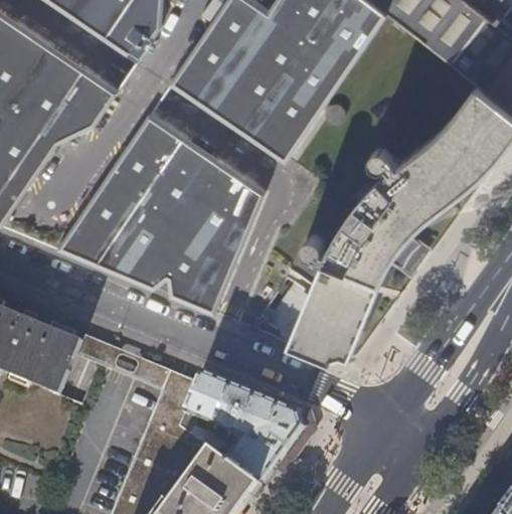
[(46,0),(72,17),(106,40),(111,34),(127,44),(131,38),(146,49),(138,61),(173,84),(174,86),(206,108),(238,129),(288,162),(386,16),(365,0),(46,0)]
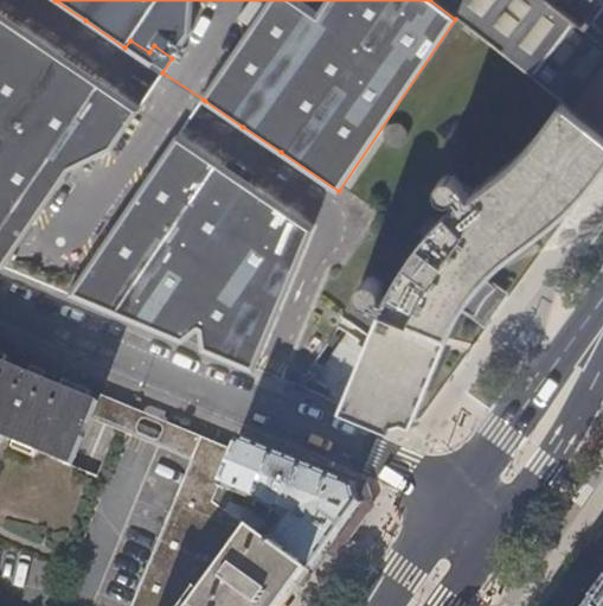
[(430,0),(455,19),(560,101),(602,133),(602,45),(544,0),(430,0)]
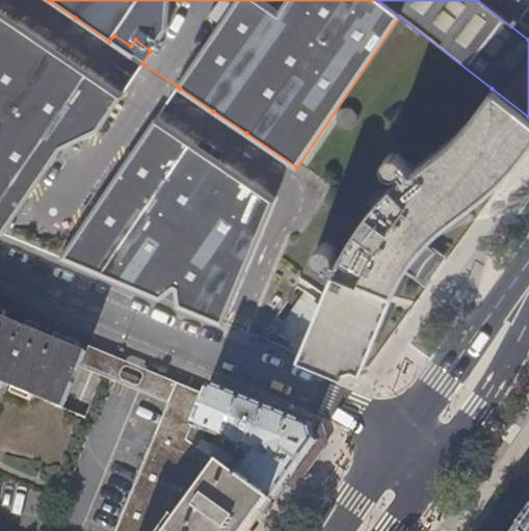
[(477,0),(528,40),(528,0),(477,0)]
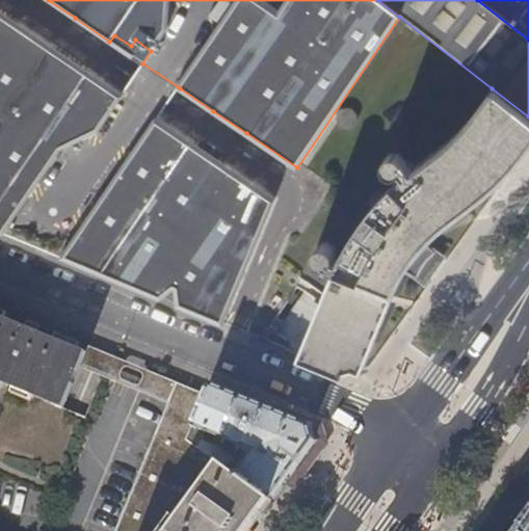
[(0,230),(158,296),(173,285),(174,286),(176,303),(222,323),(276,195),(226,163),(192,140),(159,118),(123,94),(88,71),(55,49),(18,25),(0,11),(0,230)]
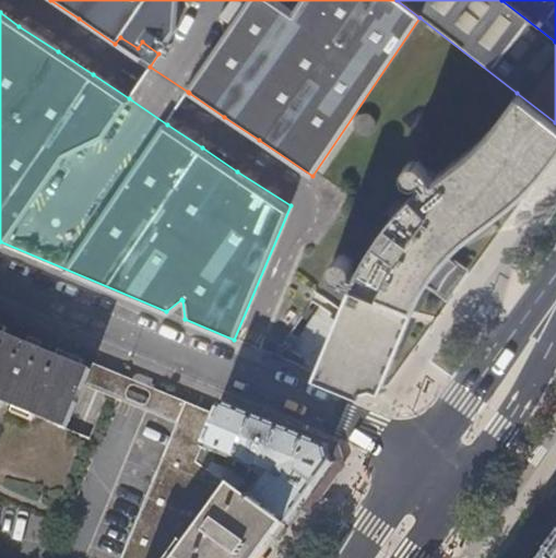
[(115,44),(150,67),(158,54),(142,42),(138,48),(120,37),(115,44)]
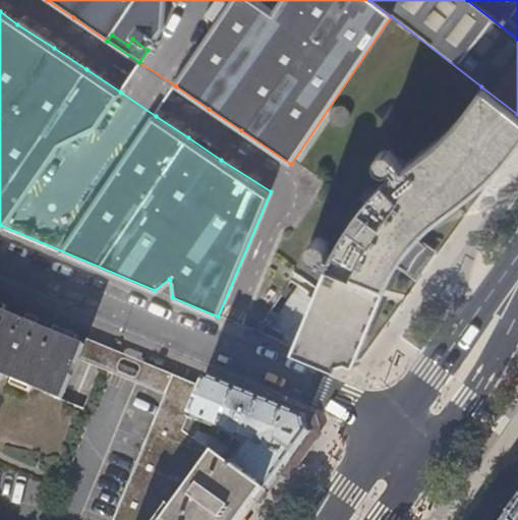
[(164,103),(176,87),(175,85),(139,62),(128,79),(120,92),(156,116),(164,103)]
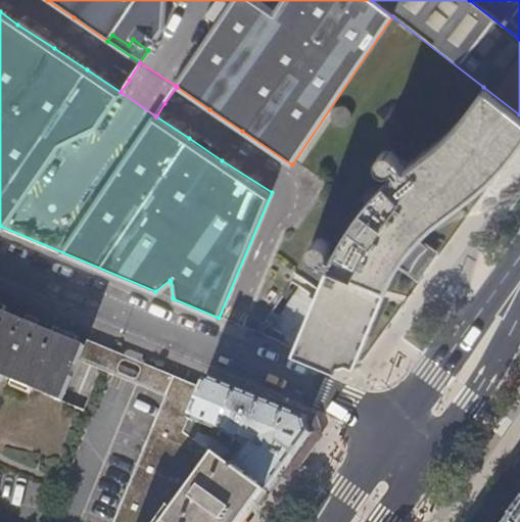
[(519,141),(519,114),(483,87),(480,92),(472,103),(463,114),(442,137),(422,154),(407,167),(392,151),(389,150),(383,151),(379,155),(378,158),(379,165),(382,169),(386,171),(390,171),(394,169),(398,174),(388,180),(379,189),(364,206),(348,227),(338,244),(333,254),(327,251),(328,248),(327,242),(325,240),(323,238),(320,237),(316,237),(313,238),(311,241),(309,243),(309,246),(309,250),(310,252),(315,256),(330,264),(321,282),(315,299),(295,349),(334,366),(338,365),(339,361),(349,359),(353,361),(358,360),(367,334),(377,307),(387,286),(399,261),(416,273),(432,250),(416,238),(426,228),(436,219),(461,200),(492,174),(512,152),(519,141)]
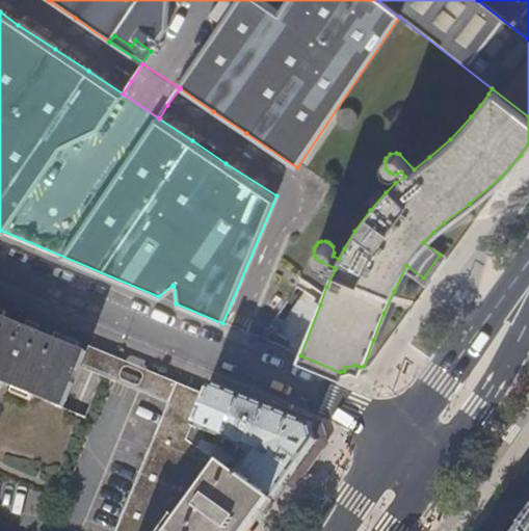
[(340,110),(337,117),(337,120),(340,124),(343,127),(349,128),(354,125),(356,123),(358,117),(356,112),(355,110),(350,107),(346,106),(343,108),(340,110)]
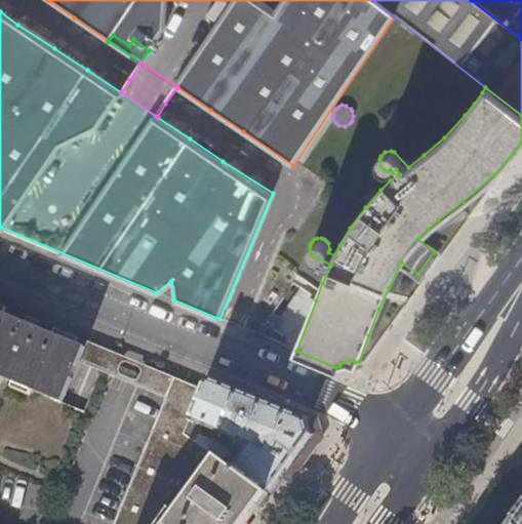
[(296,351),(316,300),(309,296),(310,293),(299,287),(285,320),(277,316),(272,329),(286,337),(283,346),(296,351)]
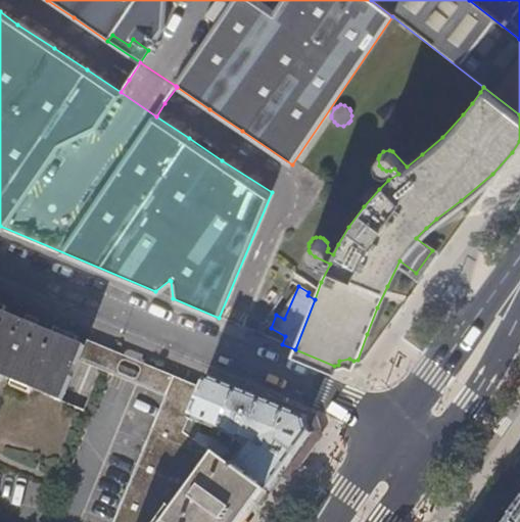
[(0,521),(242,521),(266,490),(182,432),(200,389),(145,367),(137,384),(163,395),(110,521),(0,521),(0,376),(59,401),(82,346),(0,311),(0,521)]
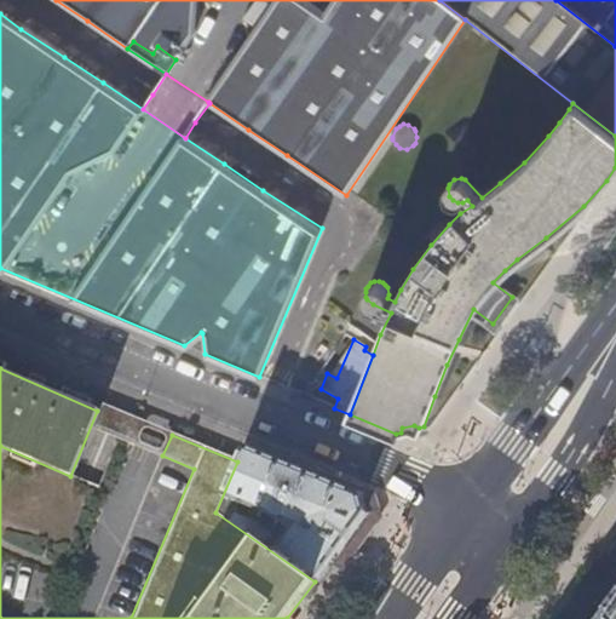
[(216,513),(315,582),(364,514),(360,496),(243,447),(237,462),(216,513)]
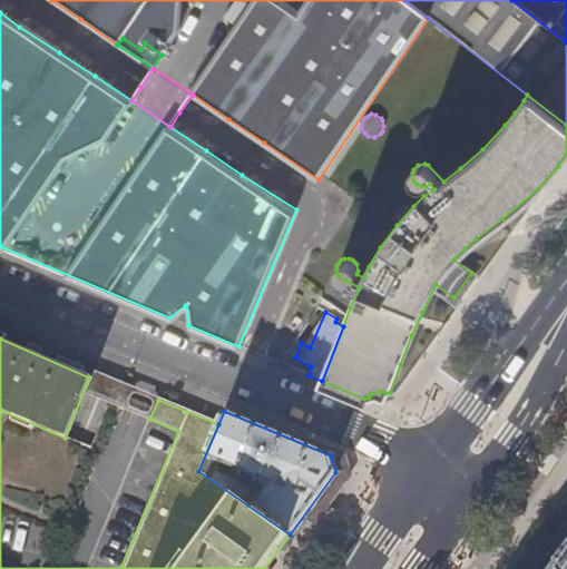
[(566,568),(566,552),(556,568),(557,568),(566,568)]
